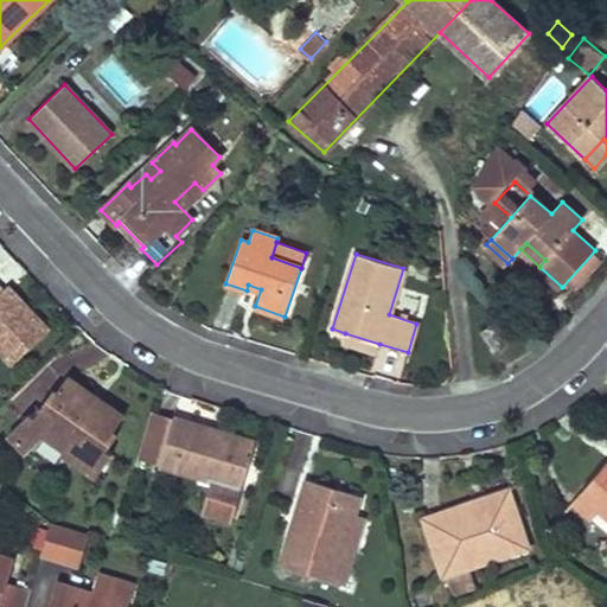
[(0,351),(12,364),(49,330),(7,286),(0,293),(0,351)]
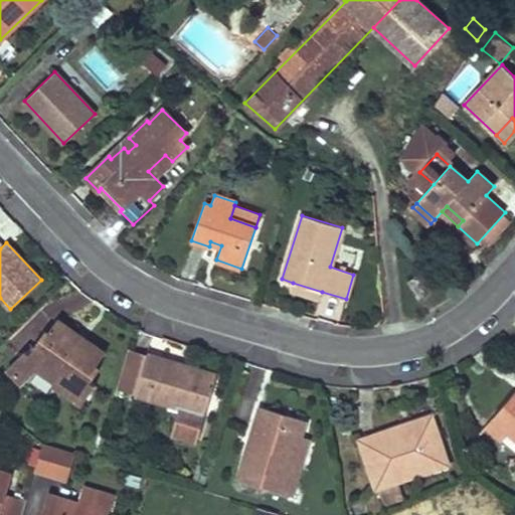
[(322,292),(293,283),(291,290),(320,299),(322,292)]
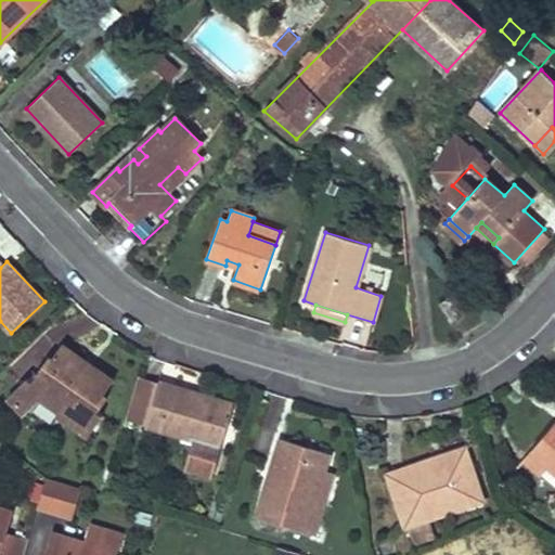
[(61,345),(51,359),(48,357),(30,382),(26,378),(8,396),(24,414),(41,398),(60,411),(57,413),(89,435),(102,415),(98,412),(106,398),(103,396),(113,382),(93,368),(89,373),(77,365),(81,360),(61,345)]
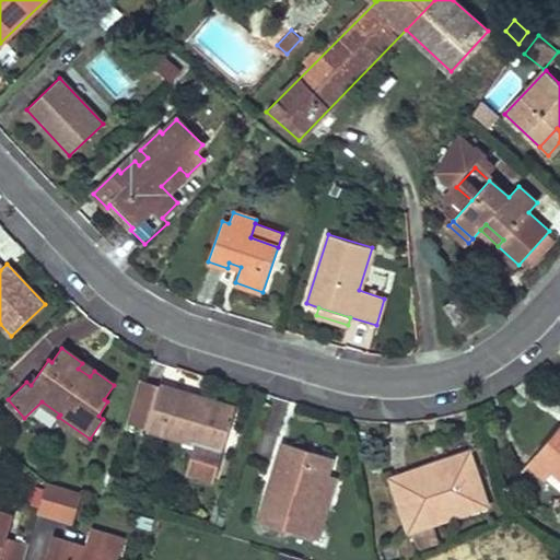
[(94,371),(82,363),(78,369),(90,376),(94,371)]
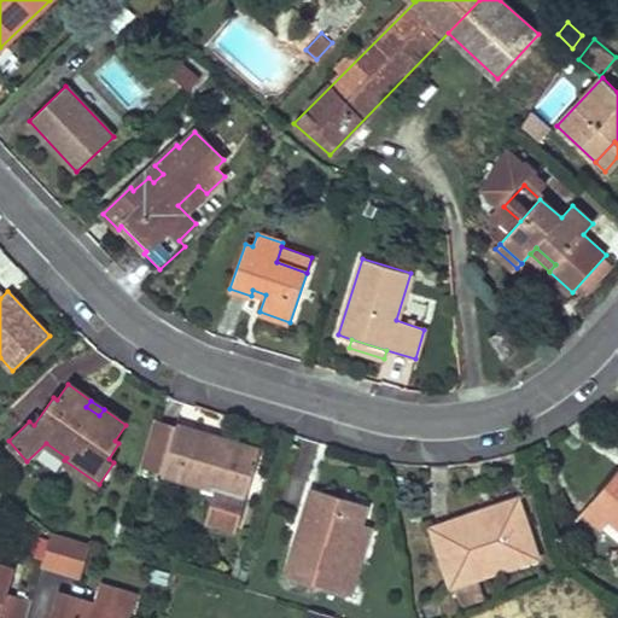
[(173,437),(176,425),(153,419),(150,430),(173,437)]
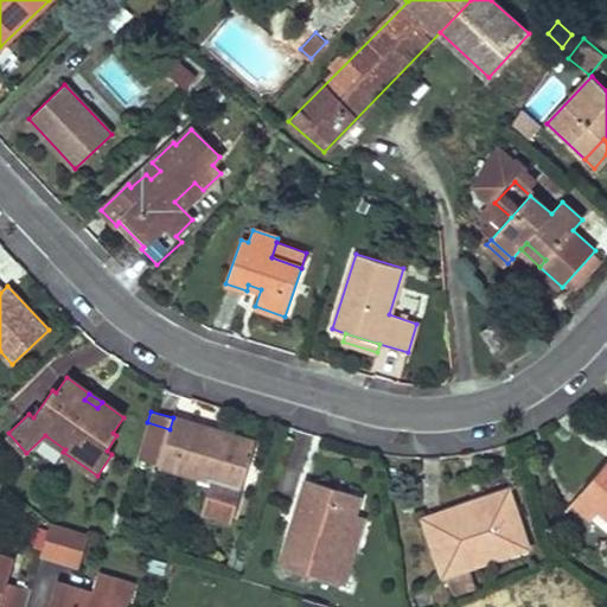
[(173,417),(170,429),(147,422),(136,458),(159,465),(211,480),(202,510),(232,519),(255,442),(219,432),(218,435),(211,433),(212,429),(173,417)]
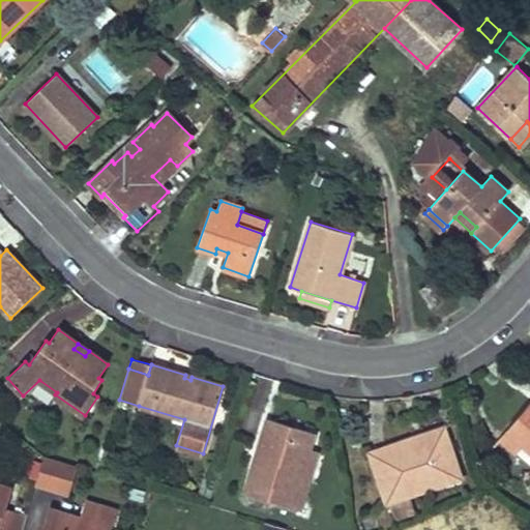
[(529,403),(500,438),(518,452),(525,444),(529,448),(529,403)]
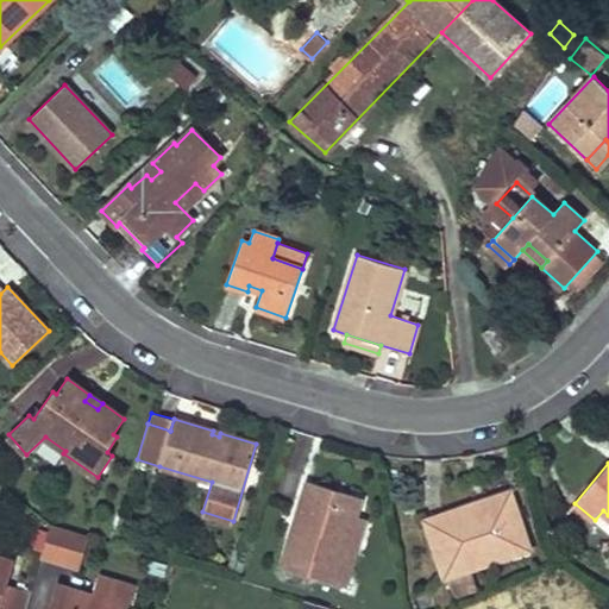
[(308,482),(296,519),(302,520),(301,527),(294,525),(281,567),(334,584),(362,498),(308,482)]
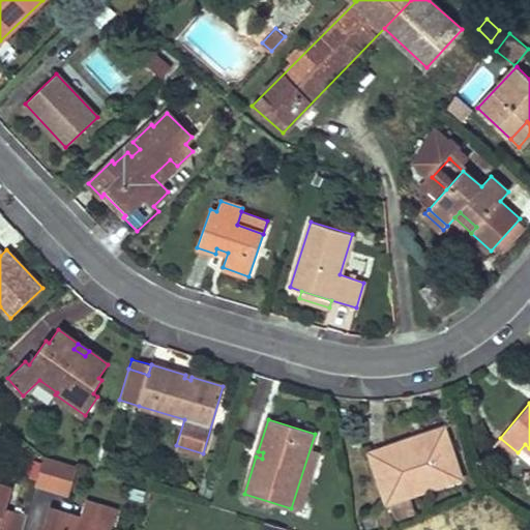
[(443,429),(372,453),(387,501),(391,500),(408,495),(460,477),(443,429)]
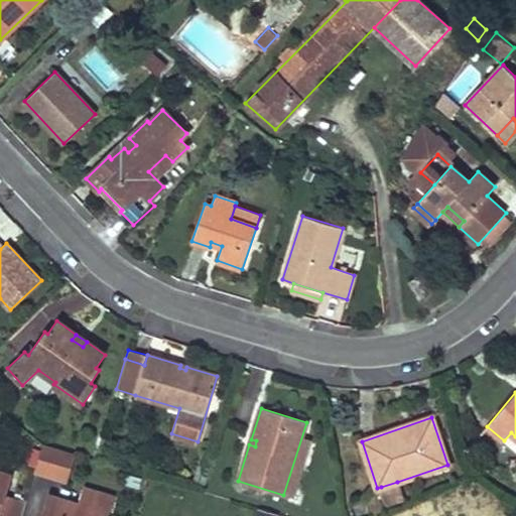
[(42,443),(34,472),(53,477),(61,449),(42,443)]
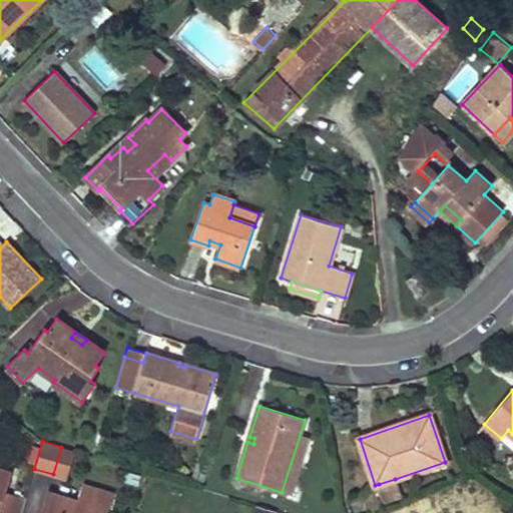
[(74,451),(61,447),(53,474),(66,478),(74,451)]
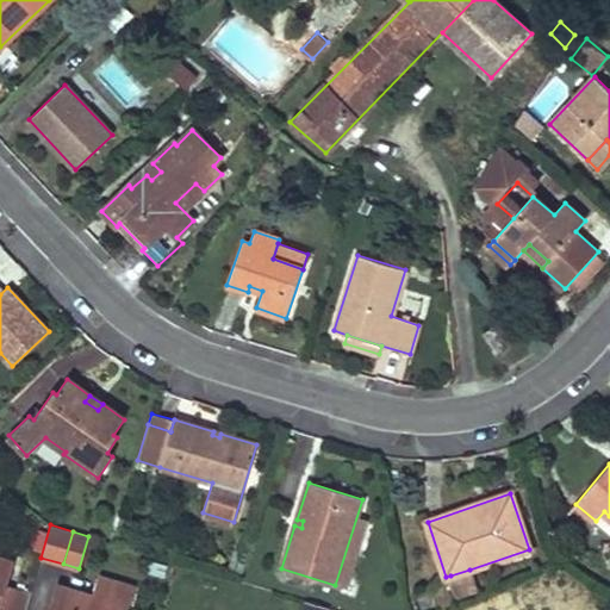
[(0,609),(24,609),(30,592),(6,585),(13,564),(0,559),(0,609)]
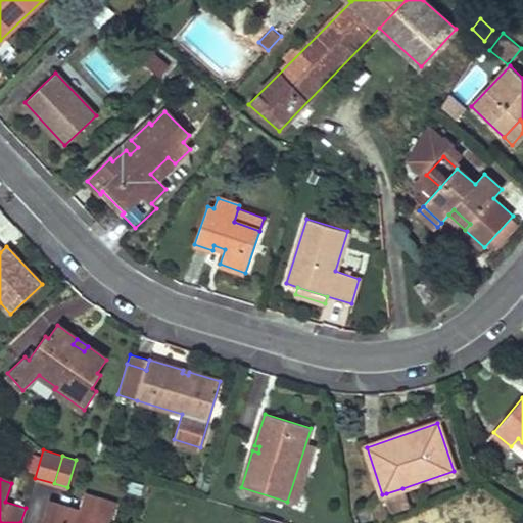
[(402,488),(386,493),(392,510),(408,505),(402,488)]
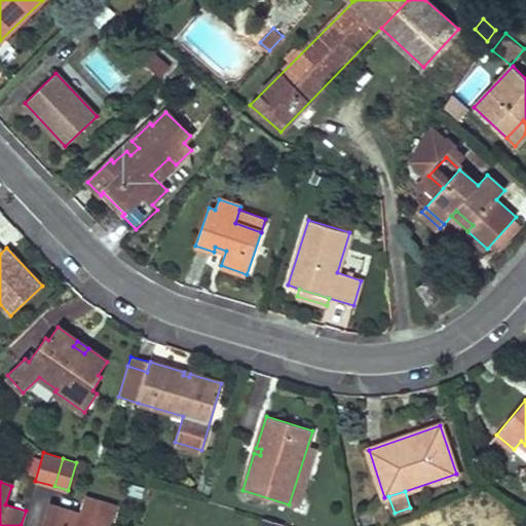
[(48,504),(41,525),(110,525),(116,508),(84,498),(80,514),(48,504)]
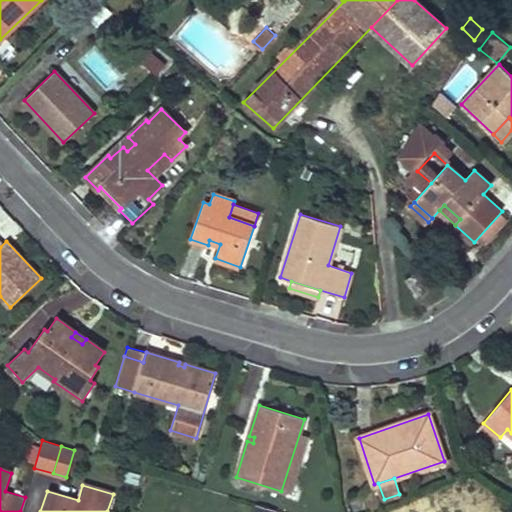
[(448,511),(437,502),(428,511),(448,511)]
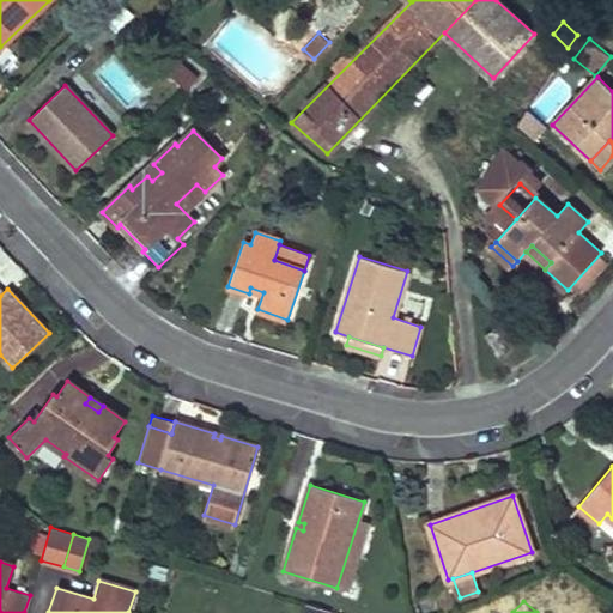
[(299,612),(331,612),(332,610),(303,602),(299,612)]
